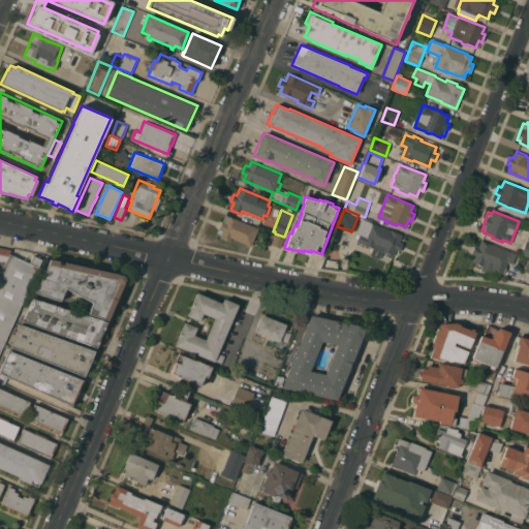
[(251,246),(230,238),(229,242),(219,238),(220,235),(216,232),(218,228),(219,228),(225,214),(258,228),(251,246)]
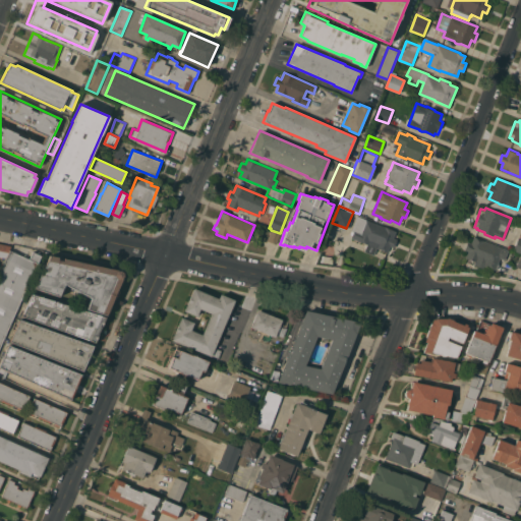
[(396,231),(393,238),(397,239),(394,247),(390,245),(387,252),(377,247),(373,254),(364,251),(367,244),(351,237),(353,231),(351,231),(357,216),(396,231)]
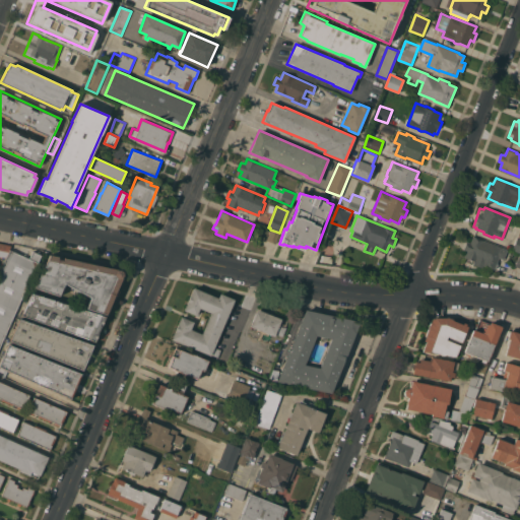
[(275,244),(266,240),(270,230),(279,233),(275,244)]
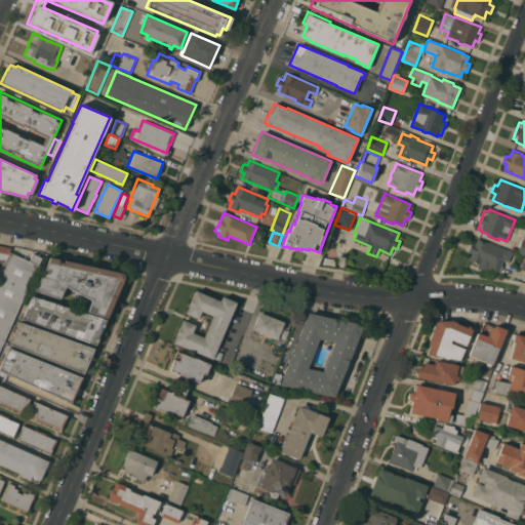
[(512,251),(509,261),(503,259),(499,272),(489,268),(488,271),(477,267),(478,264),(469,259),(472,253),(468,251),(471,243),(475,245),(477,238),(512,251)]
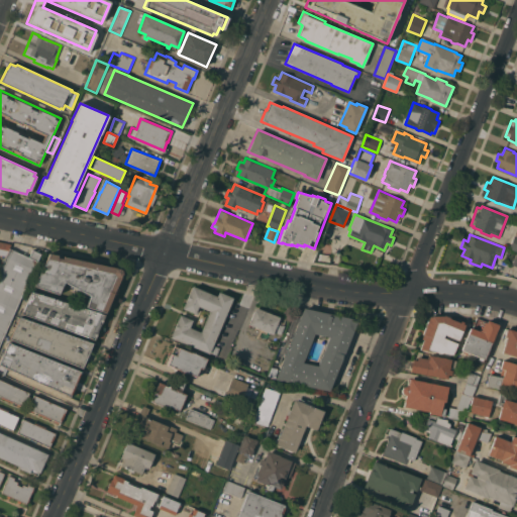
[(0,242),(10,244),(5,256),(0,255),(0,242)]
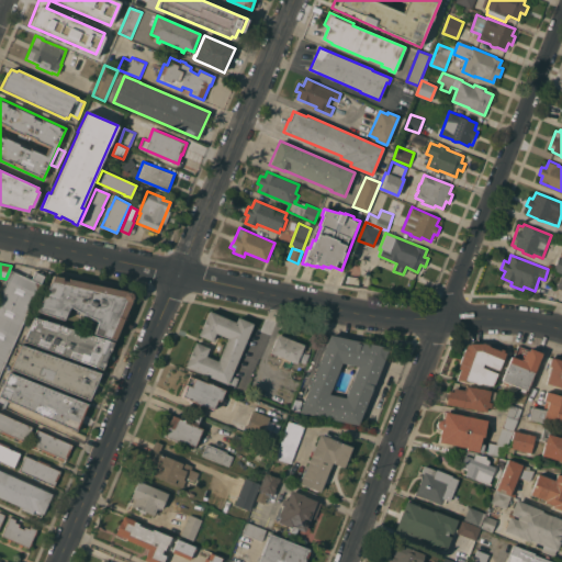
[(0,293),(1,291),(11,270),(32,279),(35,271),(44,276),(0,374),(0,293)]
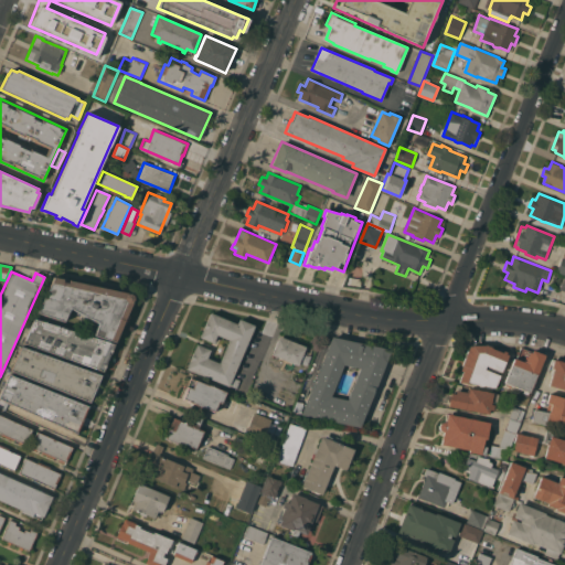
[(53,276),(129,292),(132,295),(134,299),(132,300),(132,301),(127,315),(129,316),(127,321),(125,321),(116,341),(94,334),(99,322),(71,308),(64,321),(36,312),(53,277),(53,276)]
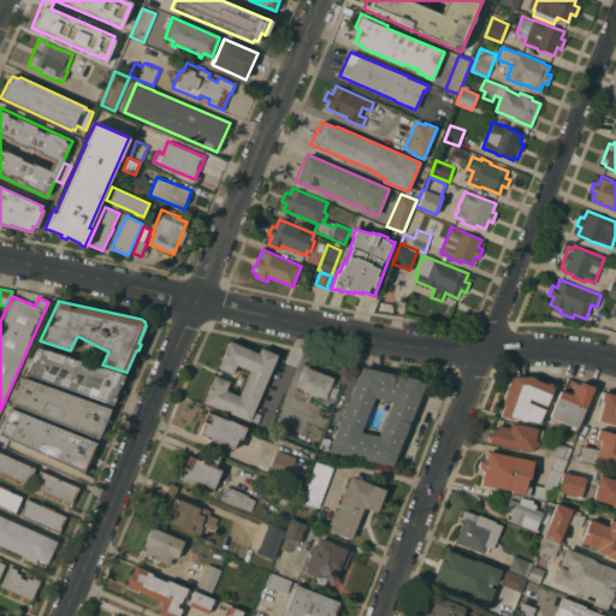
[(380,311),(383,302),(395,303),(394,313),(380,311)]
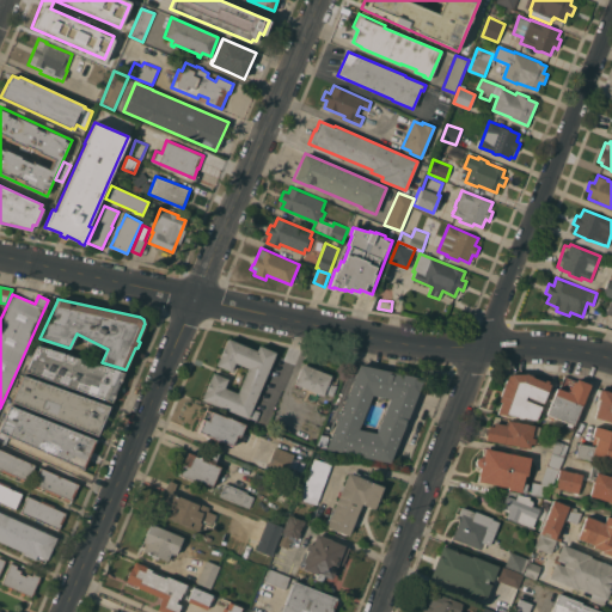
[(216,365),(227,338),(256,350),(258,346),(275,353),(252,408),(259,411),(256,422),(202,398),(213,372),(227,379),(224,387),(238,393),(248,368),(234,362),(231,371),(216,365)]
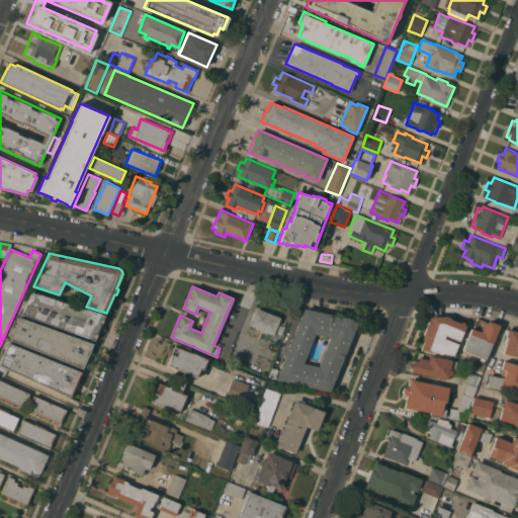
[(21,314),(31,291),(105,315),(94,340),(21,314)]
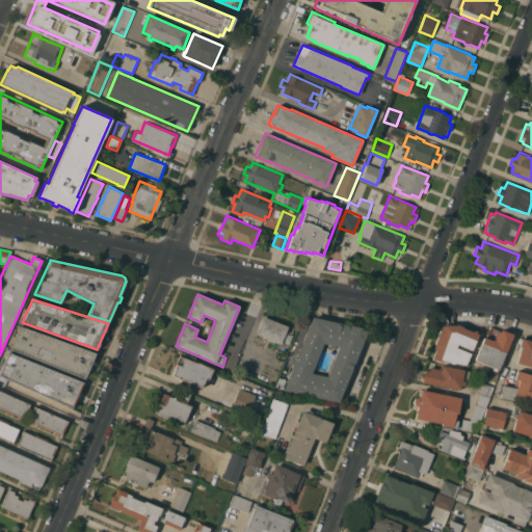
[(263,316),(288,326),(286,331),(293,335),(289,344),(282,341),(281,344),(274,342),(273,344),(270,342),(265,340),(261,339),(262,337),(256,334),(263,316)]
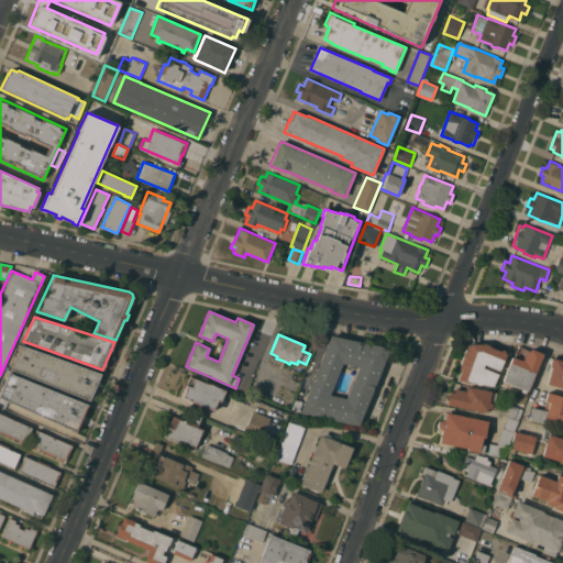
[(300,412),(331,335),(389,348),(359,426),(300,412)]
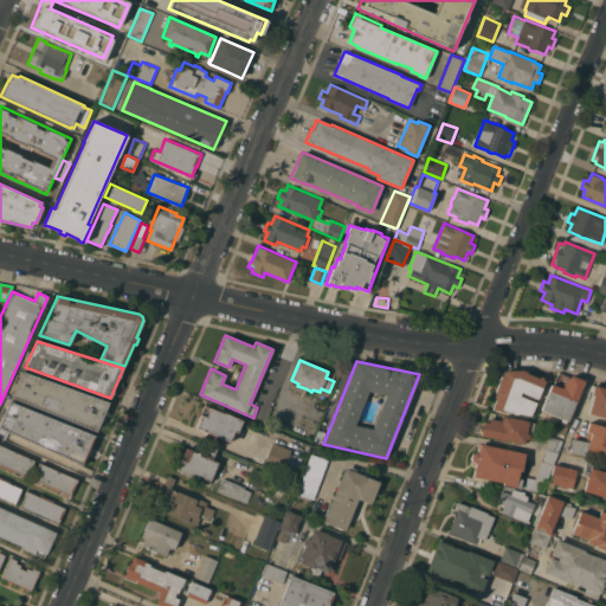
[(527,372),(527,373),(539,378),(540,375),(543,378),(542,379),(545,380),(537,399),(521,392),(520,395),(536,403),(530,416),(519,413),(517,414),(516,414),(515,413),(514,413),(513,412),(504,410),(504,411),(500,411),(491,408),(496,398),(494,398),(496,392),(495,392),(501,375),(502,375),(503,371),(505,372),(505,371),(520,371),(520,369),(523,371),(527,372)]
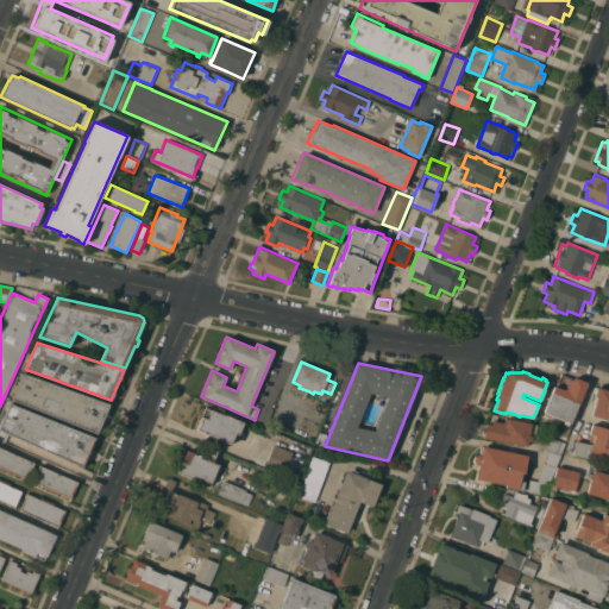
[(12,399),(24,372),(110,403),(98,433),(12,399)]
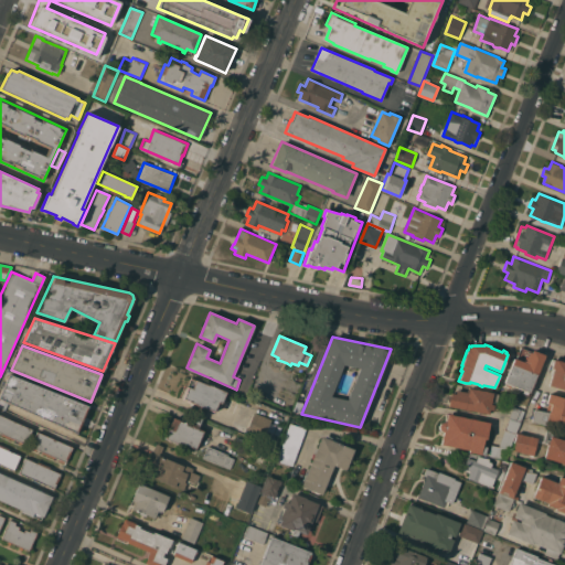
[(513,358),(523,361),(524,360),(525,360),(529,351),(531,352),(532,349),(545,354),(537,374),(536,374),(529,392),(528,392),(526,394),(522,393),(523,390),(504,382),(513,358)]
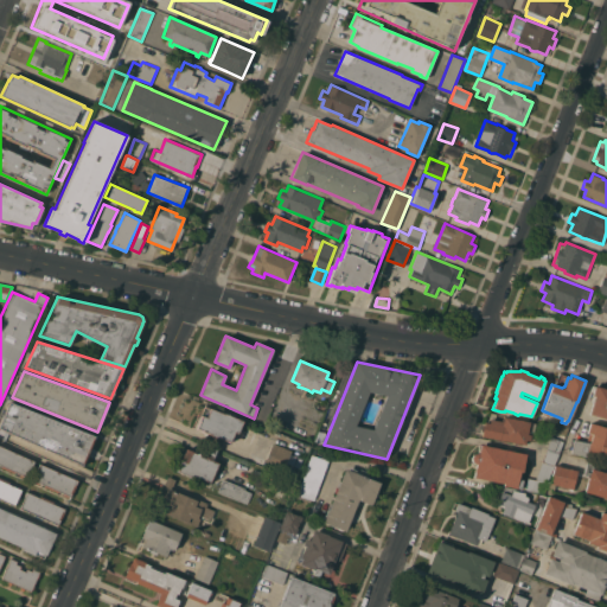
[(606,419),(589,414),(594,395),(592,395),(594,385),(596,387),(596,385),(606,388),(606,419)]
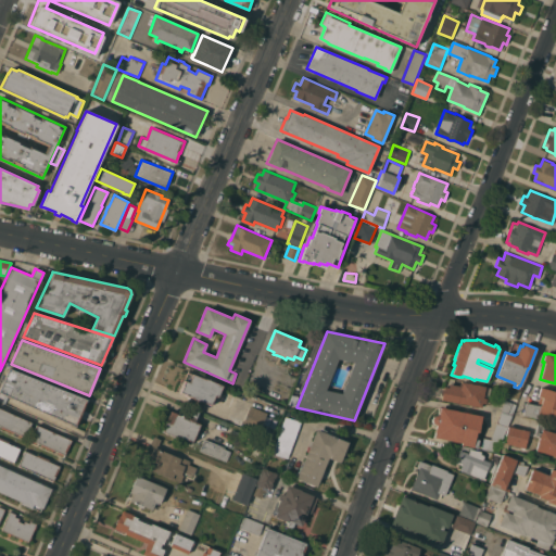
[(0,391),(0,388),(9,367),(87,399),(76,426),(0,391)]
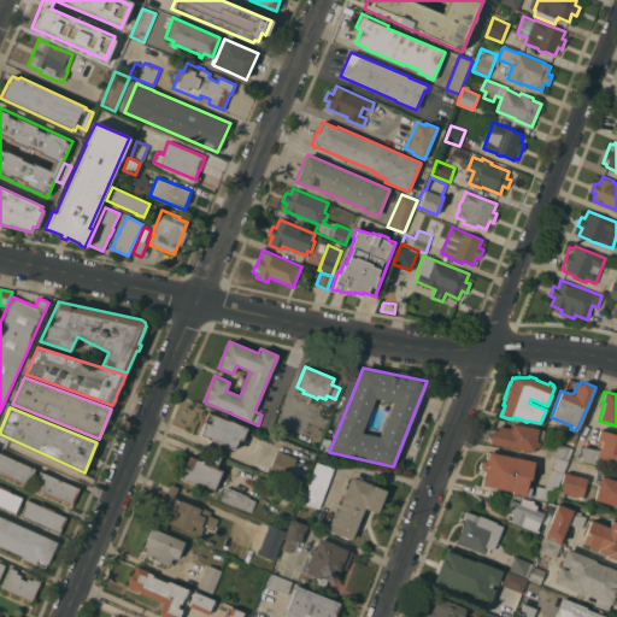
[(242,440),(239,438),(234,448),(222,445),(213,442),(213,441),(200,435),(210,412),(247,428),(242,440)]
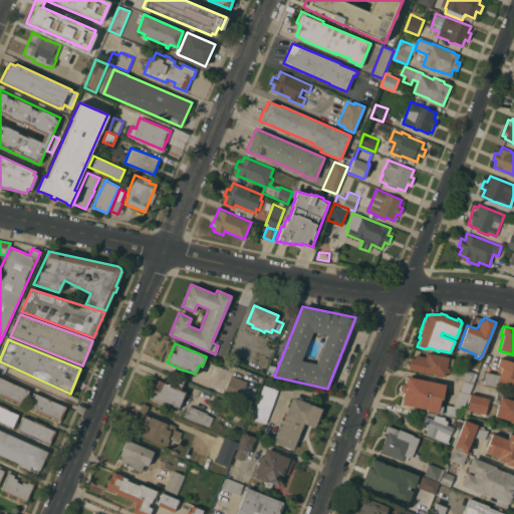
[(408,369),(410,356),(415,357),(415,354),(414,354),(415,349),(428,351),(428,352),(449,356),(449,357),(453,358),(452,366),(447,365),(447,367),(450,368),(449,372),(446,372),(445,376),(408,369)]
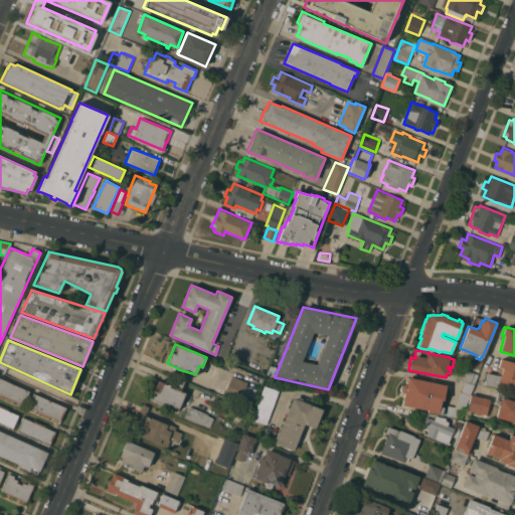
[(514,362),(514,387),(499,383),(498,386),(485,383),(487,372),(498,375),(500,367),(498,366),(501,358),(514,362)]
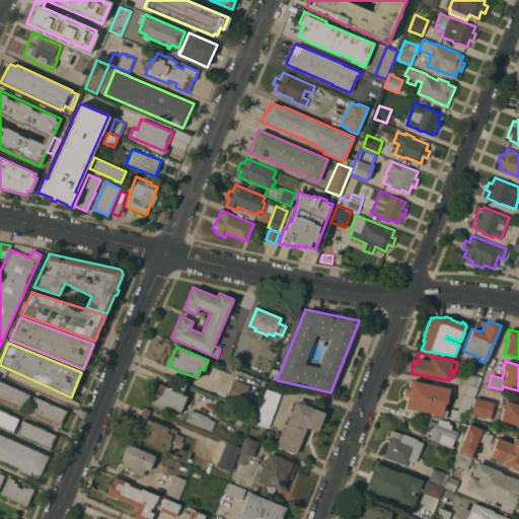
[(464,423),(449,420),(447,420),(451,408),(458,410),(471,373),(482,377),(474,397),(467,414),(464,423)]
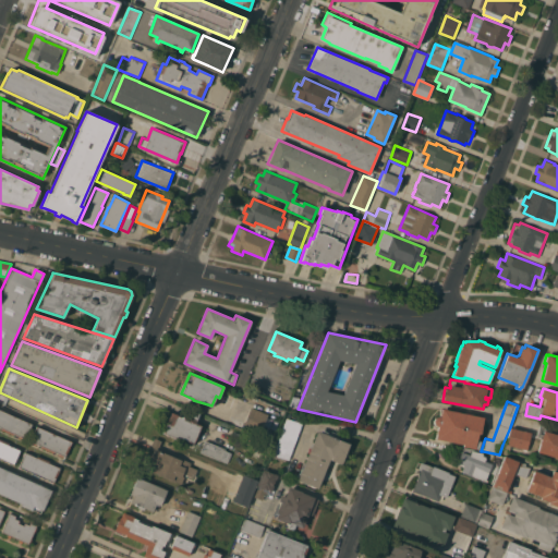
[(268,414),(259,434),(242,427),(251,407),(268,414)]
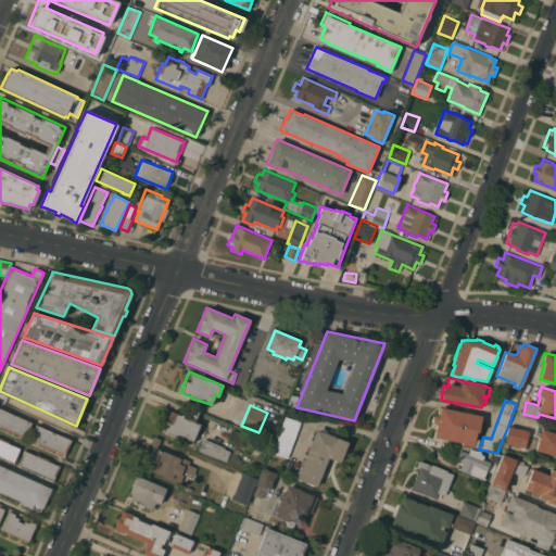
[(0,407),(32,421),(25,437),(24,436),(23,438),(19,436),(19,434),(13,431),(13,433),(1,428),(1,426),(0,425),(0,407)]
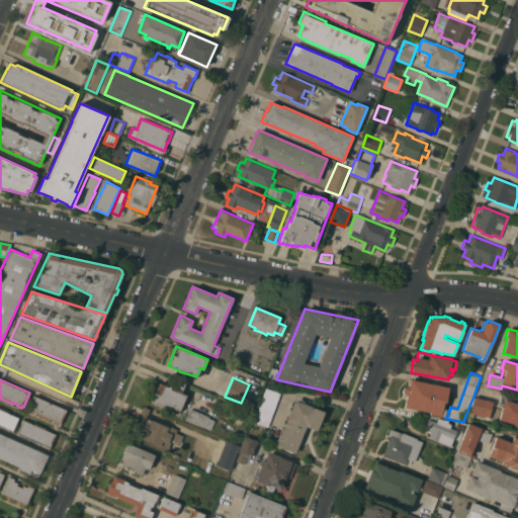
[(449,386),(446,403),(444,402),(442,409),(446,410),(445,417),(429,414),(430,412),(404,407),(407,396),(406,396),(405,395),(403,394),(403,393),(402,392),(403,390),(403,389),(404,387),(405,386),(407,386),(409,386),(410,379),(449,386)]
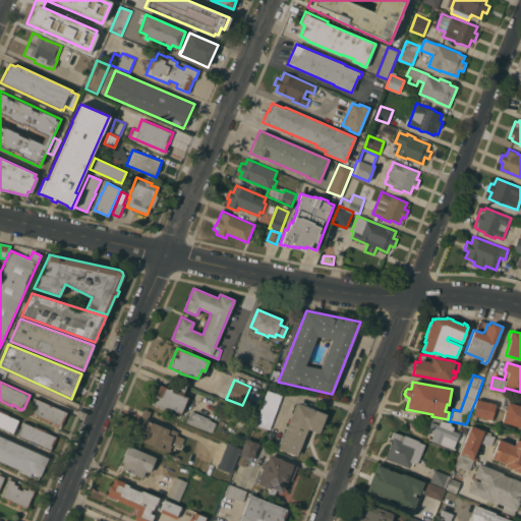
[(180,414),(167,408),(166,409),(152,404),(160,385),(165,387),(164,387),(174,391),(178,383),(186,386),(182,395),(187,397),(180,414)]
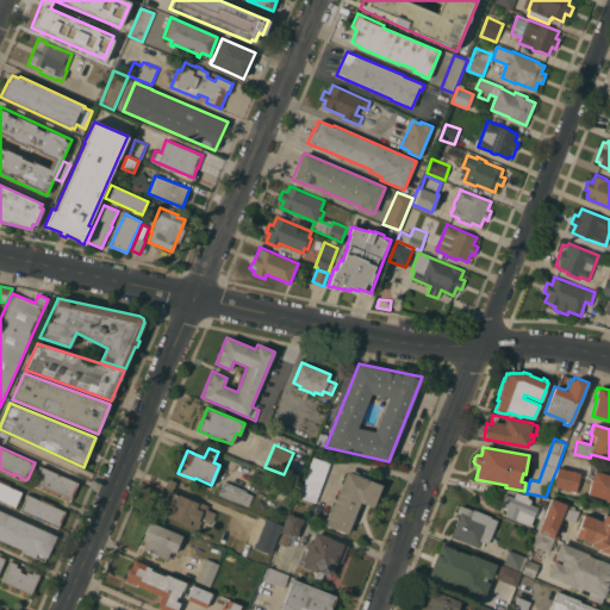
[(312,502),(311,505),(297,500),(312,456),(329,462),(315,503),(312,502)]
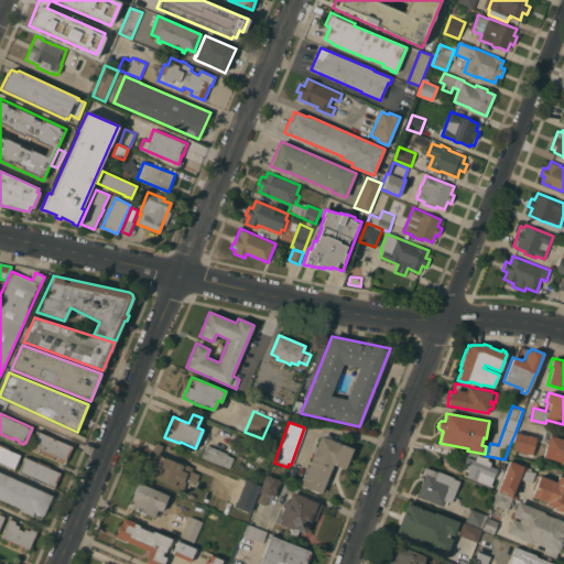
[(548,442),(543,441),(546,429),(562,433),(560,437),(561,438),(562,437),(563,437),(563,463),(559,462),(559,461),(543,456),(548,442)]
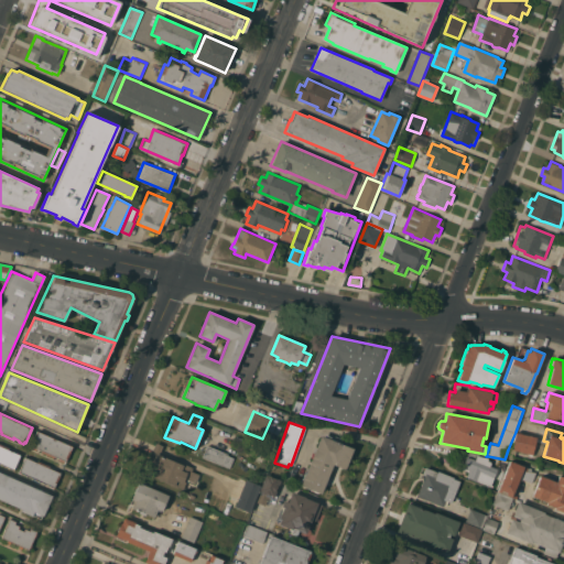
[(73,446),(66,461),(64,461),(64,462),(58,459),(60,458),(54,456),(54,457),(41,452),(42,451),(36,447),(35,449),(31,448),(32,446),(30,445),(36,430),(73,446)]
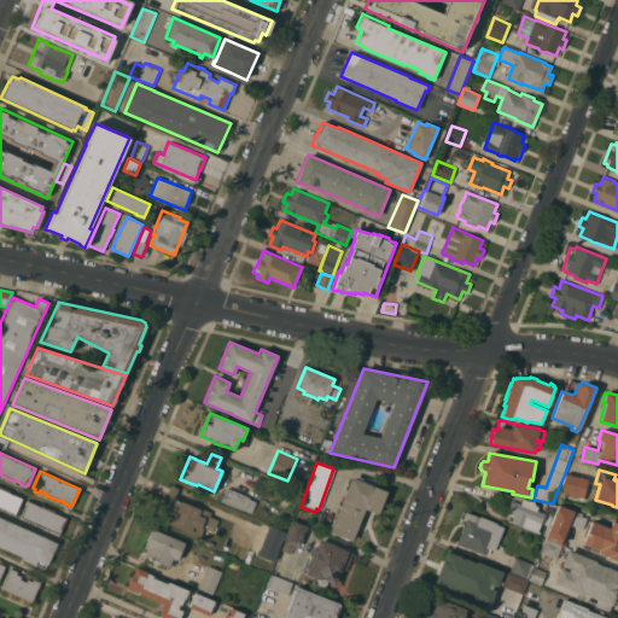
[(557,493),(565,473),(588,478),(583,500),(579,499),(579,496),(565,494),(565,495),(557,493)]
